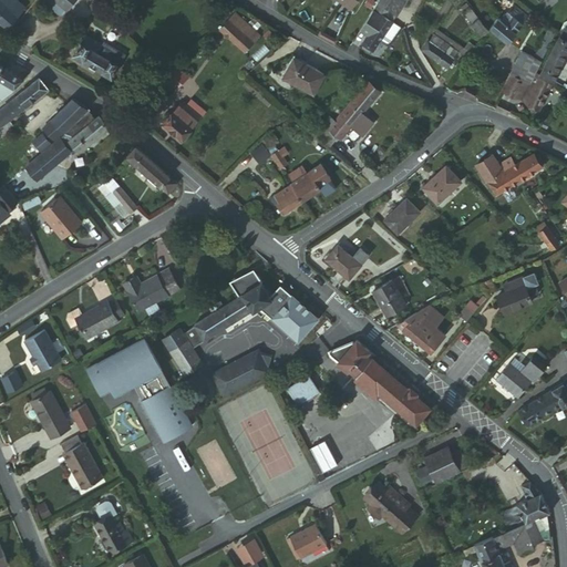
[(0,23),(6,29),(16,18),(10,12),(17,4),(10,0),(4,0),(0,4),(0,23)]
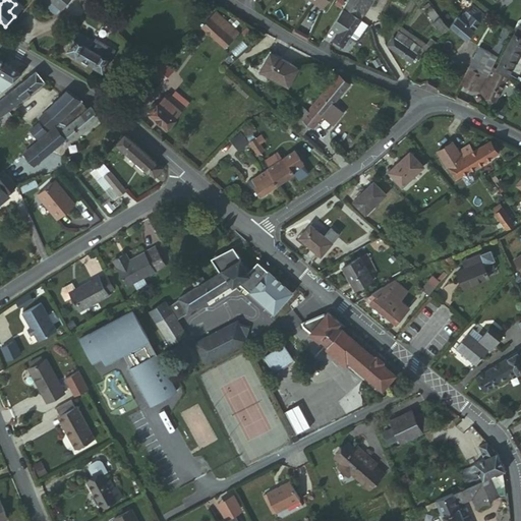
[(35,0),(52,16),(66,0),(35,0)]
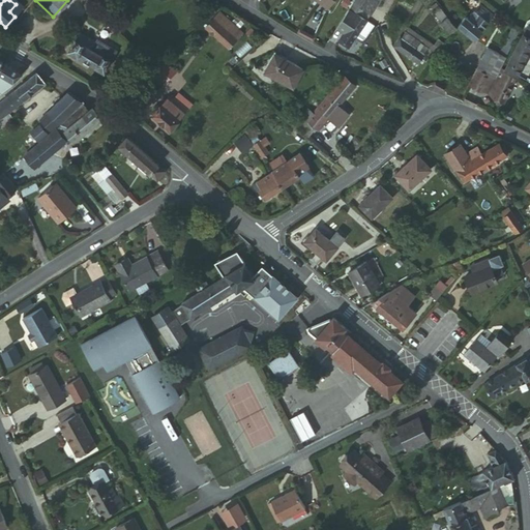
[(352,0),(342,17),(351,23),(342,36),(336,43),(347,51),(353,40),(359,43),(362,43),(373,28),(364,23),(355,16),(364,0),(352,0)]
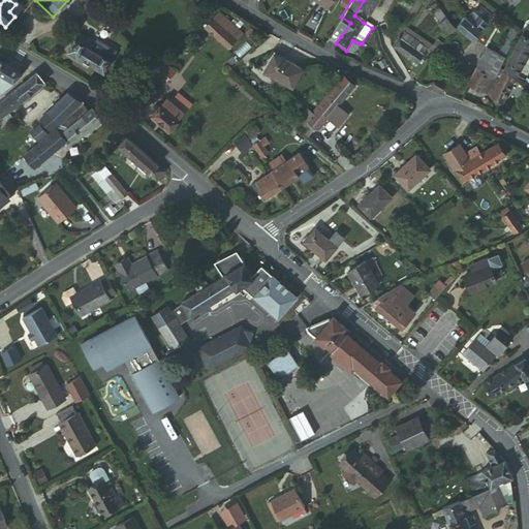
[(364,0),(354,16),(364,23),(378,0),(379,0),(383,2),(384,0),(364,0)]
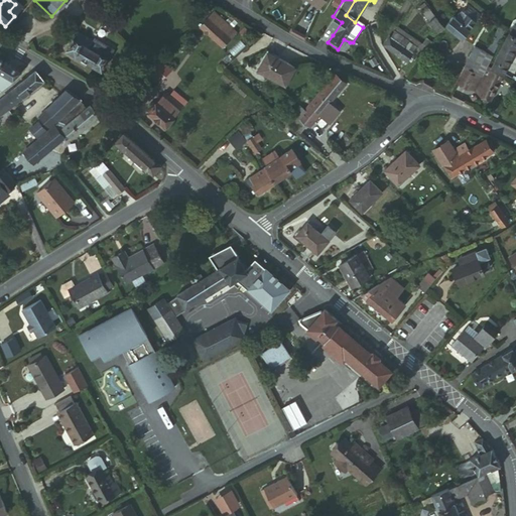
[(427,5),(421,9),(429,19),(434,14),(427,5)]
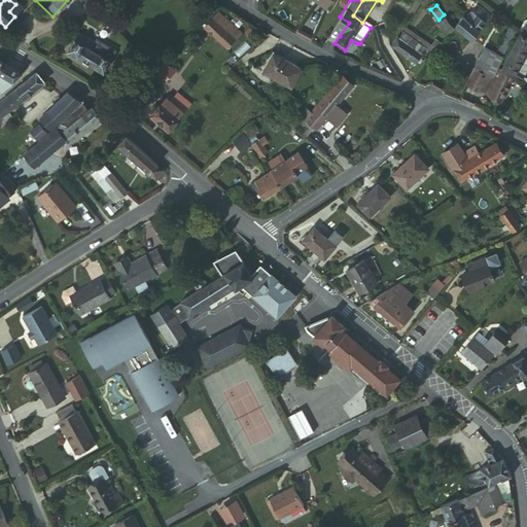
[(485,14),(481,10),(460,34),(470,43),(488,23),(483,19),(485,14)]
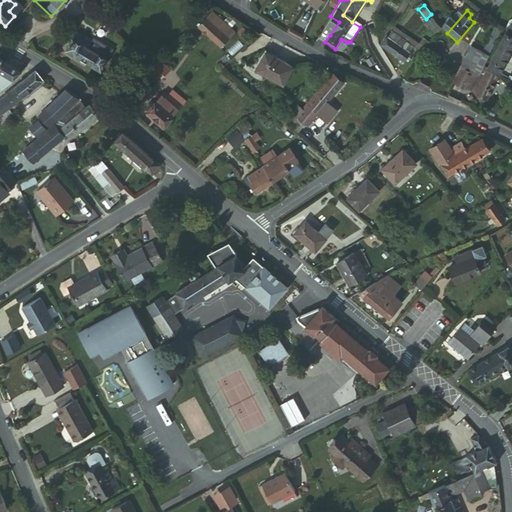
[(234,34),(205,13),(194,26),(222,49),(234,34)]
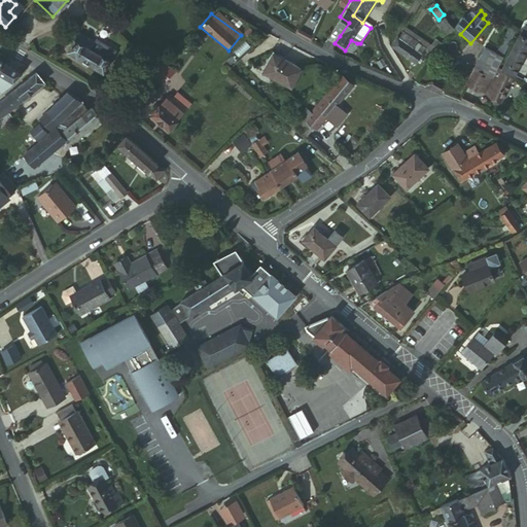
[(438,21),(447,32),(454,27),(445,15),(438,21)]
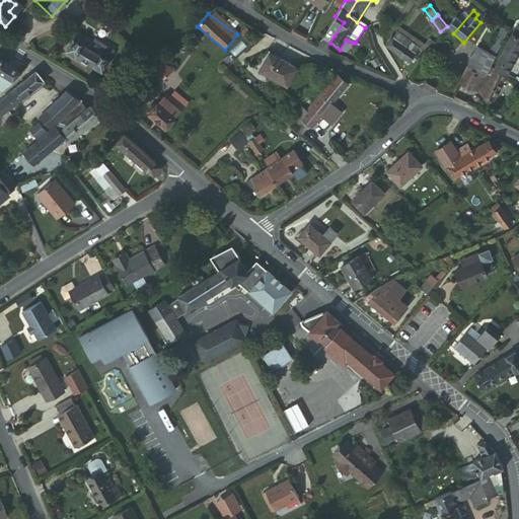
[(344,22),(335,16),(326,29),(335,35),(344,22)]
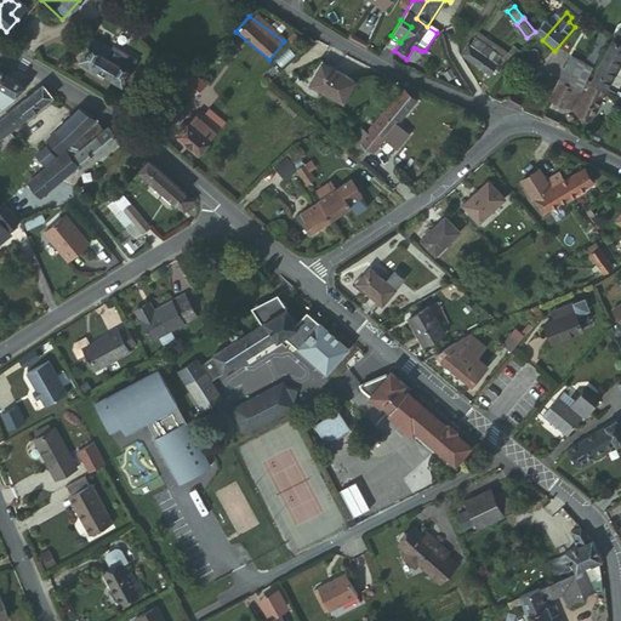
[(620,20),(611,26),(609,30),(614,33),(620,35),(620,20)]
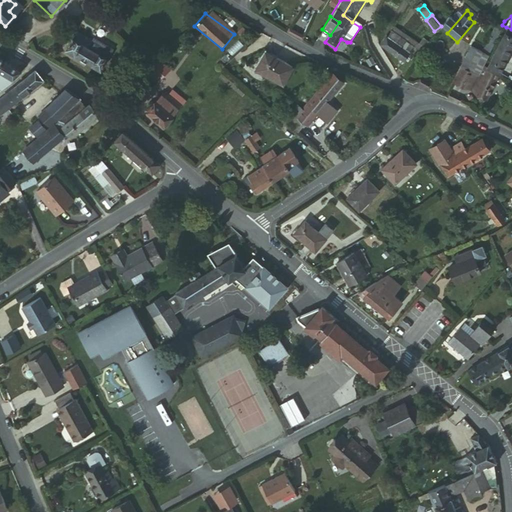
[(487,68),(498,74),(511,45),(511,29),(506,27),(487,68)]
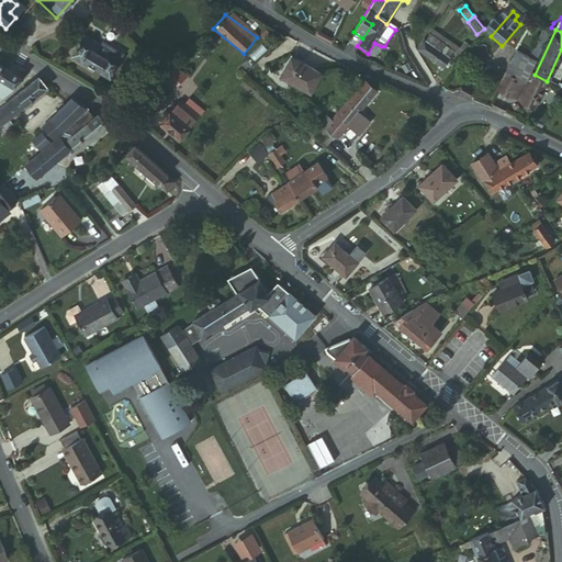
[(83,37),(71,55),(74,57),(100,72),(99,75),(109,80),(115,68),(96,56),(100,48),(83,37)]
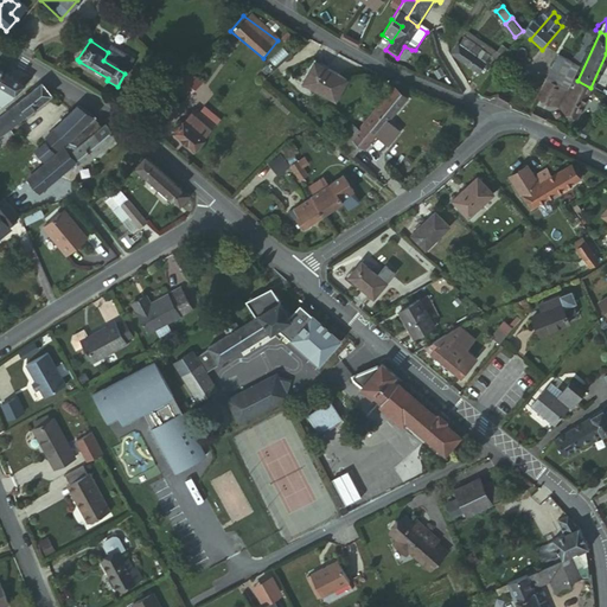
[(455,46),(448,55),(474,75),(486,58),(480,55),(477,61),(473,58),(477,52),(462,40),(458,49),(455,46)]
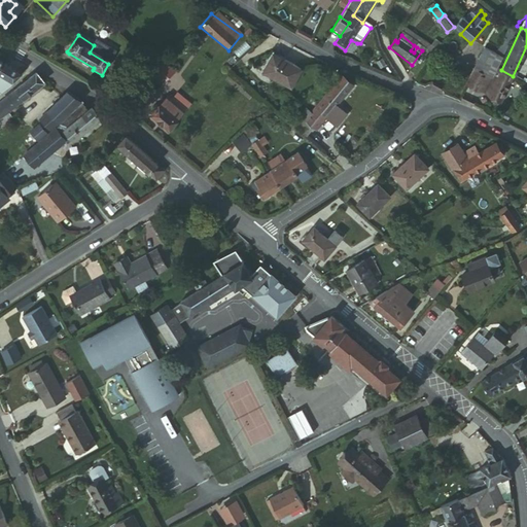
[(498,68),(500,60),(483,50),(473,69),(492,79),(498,68)]
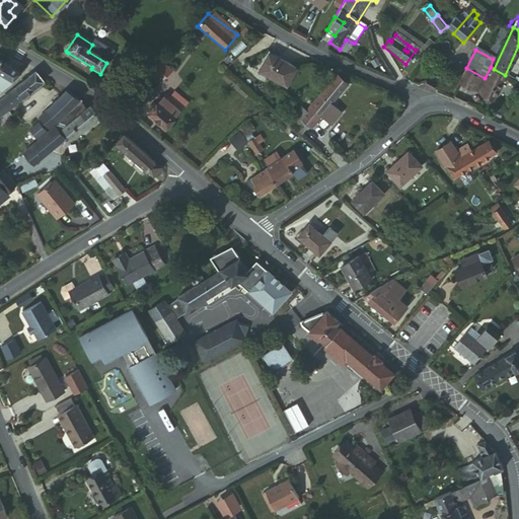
[(292,76),(271,56),(255,71),(278,92),(292,76)]
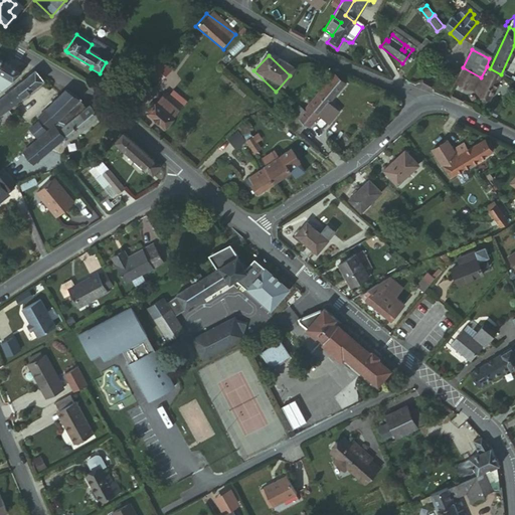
[(19,73),(1,62),(0,64),(0,90),(11,82),(19,73)]
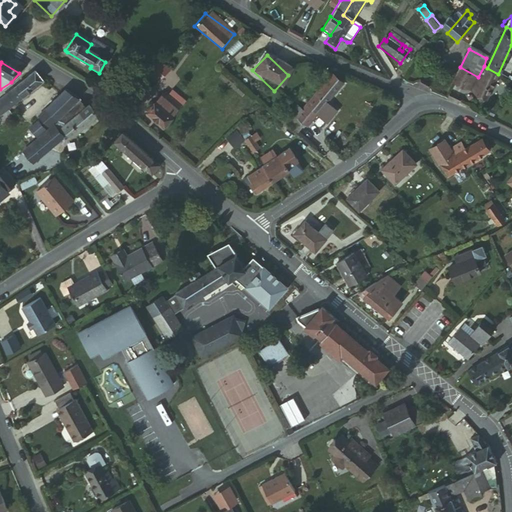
[(485,99),(498,74),(487,68),(482,79),(478,77),(460,67),(452,82),(485,99)]
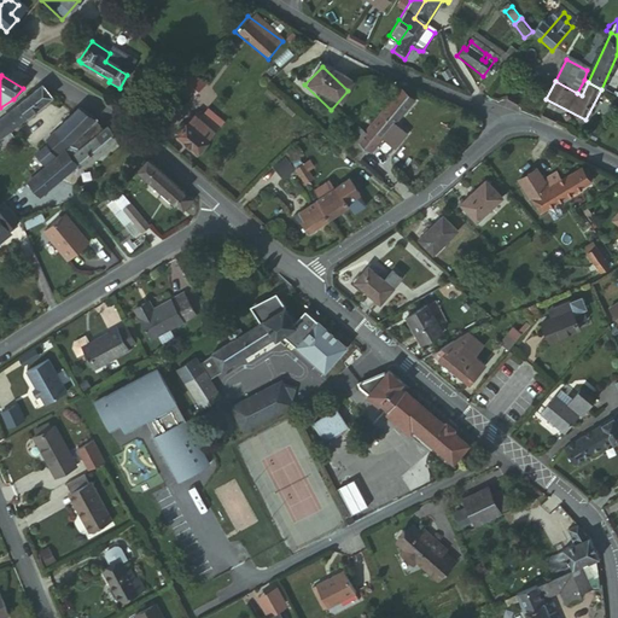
[(40,88),(0,120),(0,138),(50,100),(40,88)]
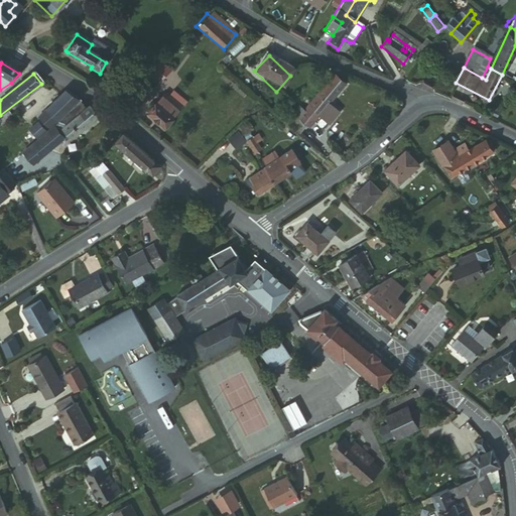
[(345,87),(336,81),(310,115),(304,111),(290,129),(304,139),(310,130),(313,133),(345,87)]
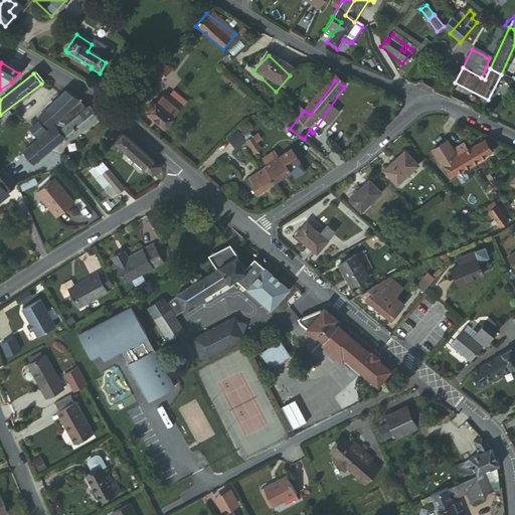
[(66,109),(76,100),(73,98),(63,92),(35,119),(45,129),(66,109)]
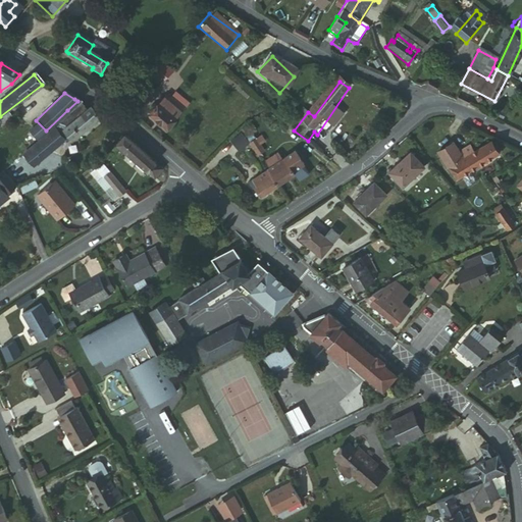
[(166,102),(178,111),(185,104),(173,94),(166,102)]
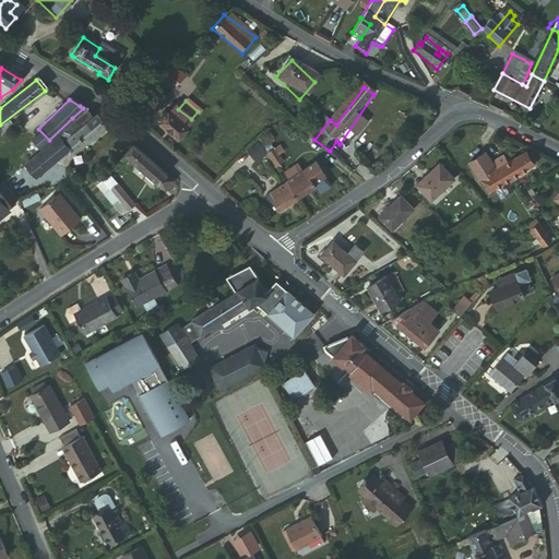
[(171,104),(158,121),(179,138),(192,120),(191,119),(178,109),(171,104)]
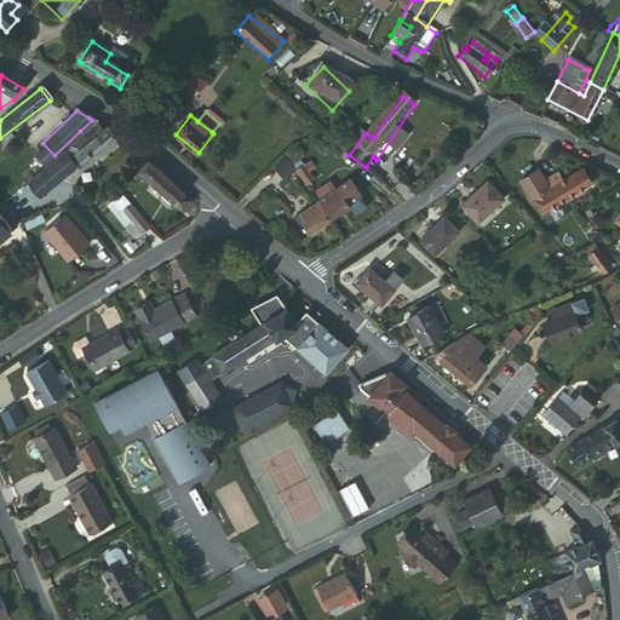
[(84,168),(120,138),(110,128),(104,132),(96,124),(68,148),(69,149),(84,168)]
